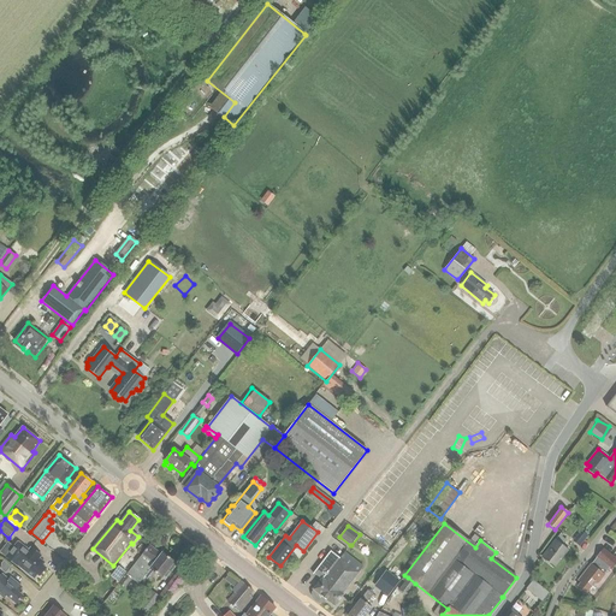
[(576,546),(586,534),(576,527),(568,538),(576,546)]
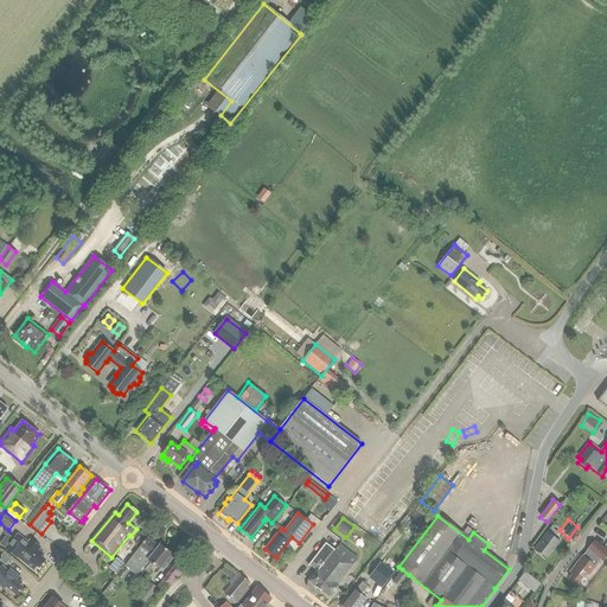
[(560,541),(554,537),(557,532),(553,529),(554,528),(553,525),(535,548),(535,550),(545,558),(553,550),(555,550),(556,547),(556,545),(560,541)]
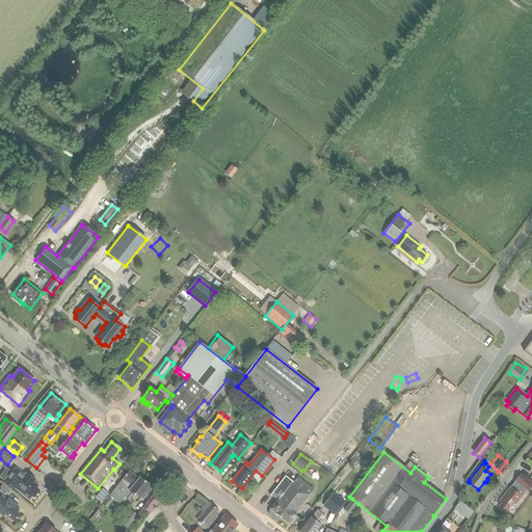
[(6,470),(1,477),(5,481),(15,488),(29,500),(32,497),(34,498),(40,490),(36,488),(38,486),(33,482),(35,480),(27,473),(25,475),(16,468),(11,473),(6,470)]
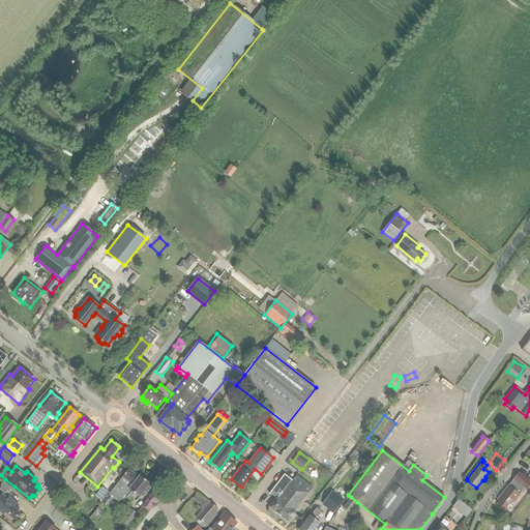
[(139,497),(140,496),(142,497),(146,493),(144,492),(150,483),(140,475),(138,477),(128,470),(109,495),(102,502),(108,506),(114,499),(118,502),(123,495),(128,499),(134,493),(139,497)]
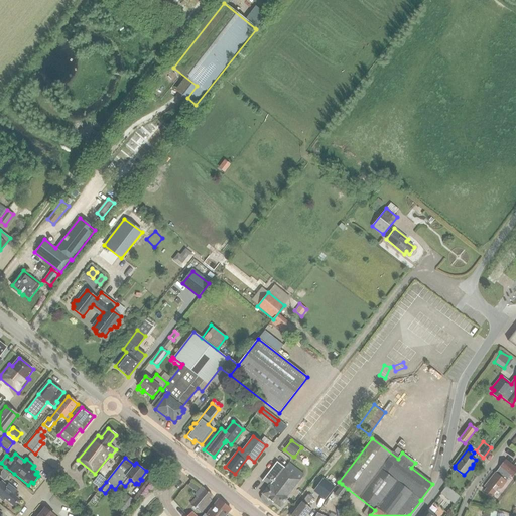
[(515,471),(515,469),(504,460),(484,486),(486,488),(484,491),(491,496),(498,487),(499,489),(510,476),(511,477),(515,471)]
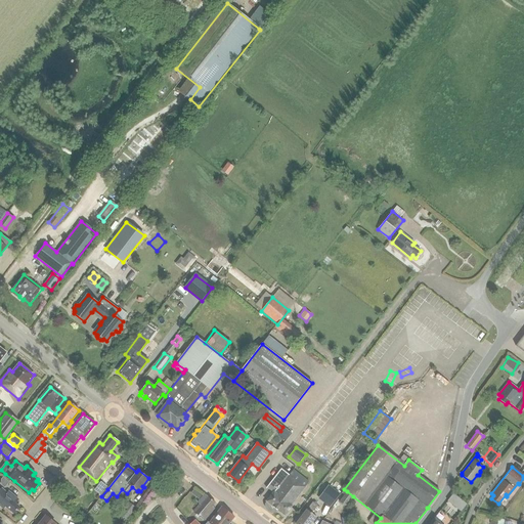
[(281,470),(280,469),(266,488),(273,493),(266,501),(285,516),(292,506),(291,505),(308,483),(293,471),(289,476),(281,470)]
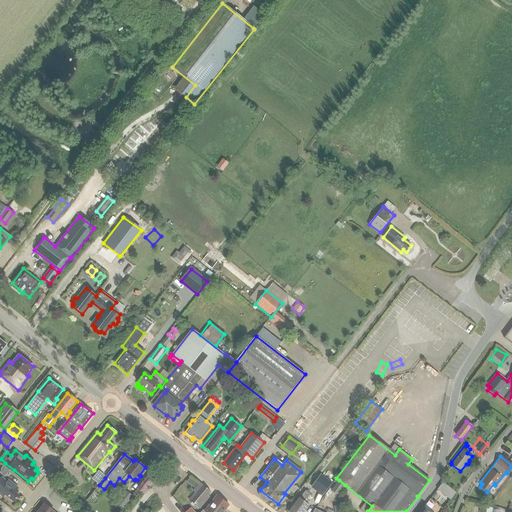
[(9,471),(3,466),(1,469),(1,475),(4,477),(9,471)]
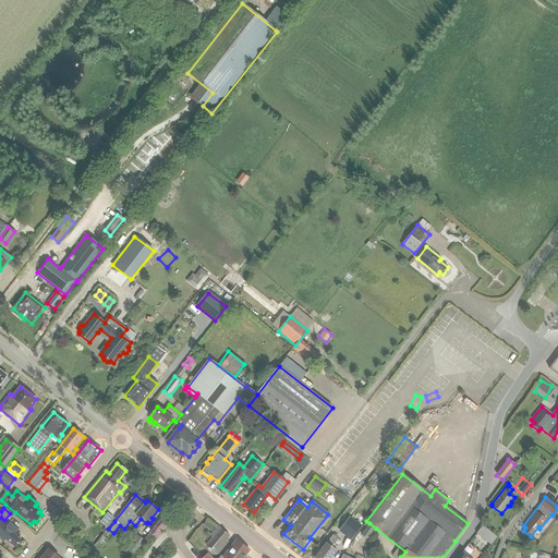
[(99,521),(107,526),(113,518),(106,512),(99,521)]
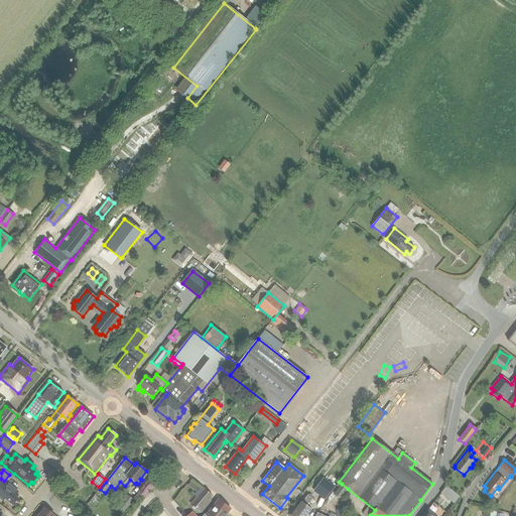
[(312,491),(325,500),(335,487),(323,478),(312,491)]
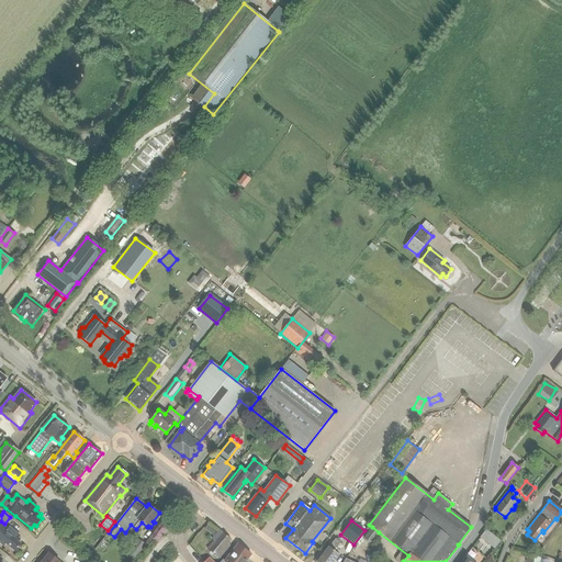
[(14,551),(21,544),(17,541),(19,538),(1,524),(0,525),(0,542),(3,546),(6,543),(14,551)]
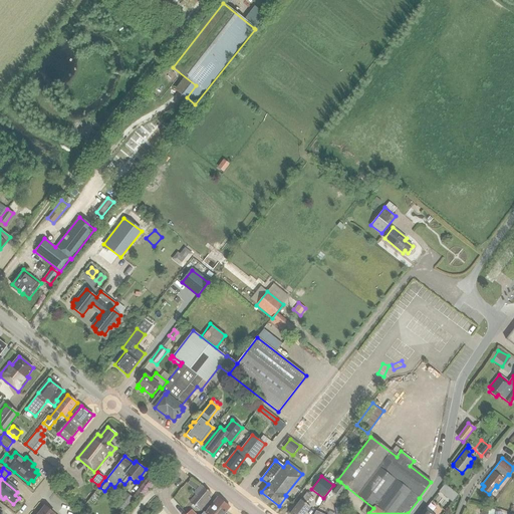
[(340,482),(332,492),(339,497),(346,487),(340,482)]
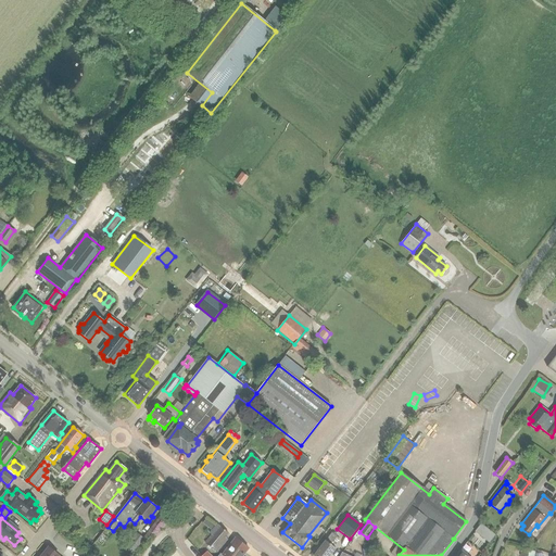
[(216,553),(227,540),(224,538),(227,533),(217,526),(216,526),(210,533),(211,535),(204,543),(216,553)]
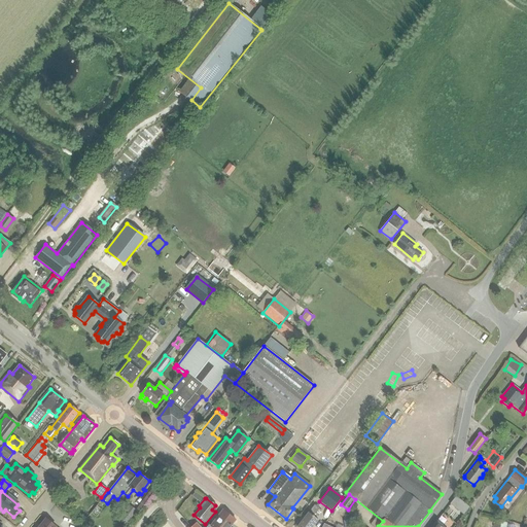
[(469,507),(465,504),(460,512),(463,515),(469,507)]
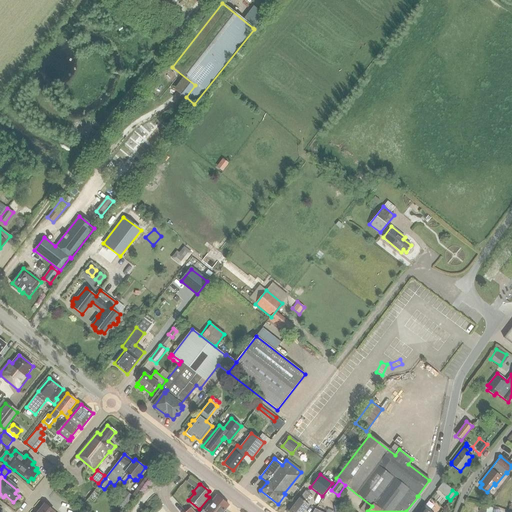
[(122,510),(124,508),(133,497),(125,491),(114,504),(122,510)]
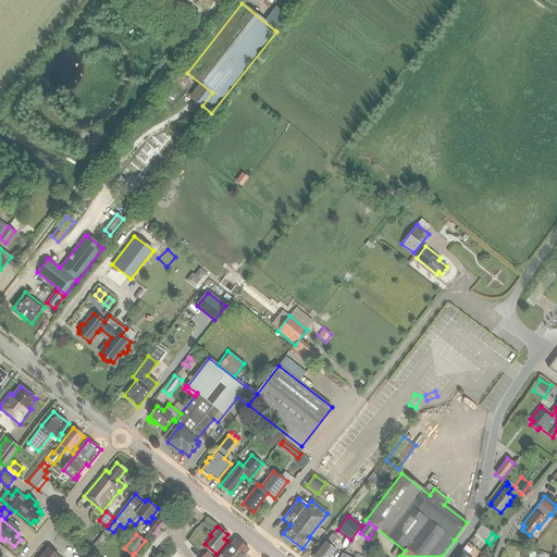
[(331,545),(336,537),(332,534),(314,556),(313,556),(330,556),(336,549),(331,545)]
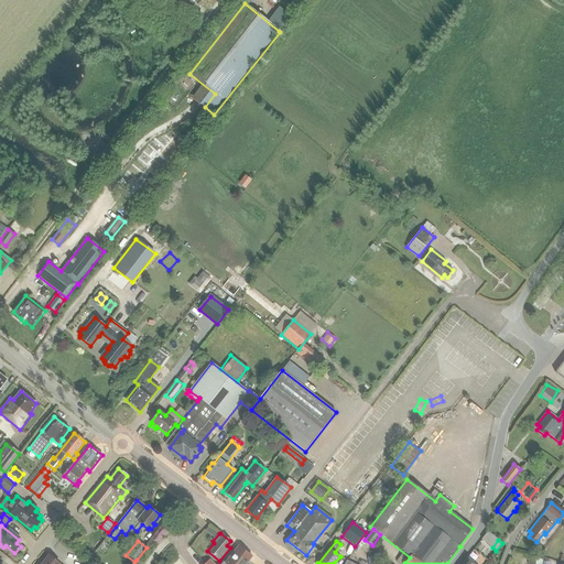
[(246,563),(251,557),(238,546),(225,563),(224,562),(221,563),(246,563)]
